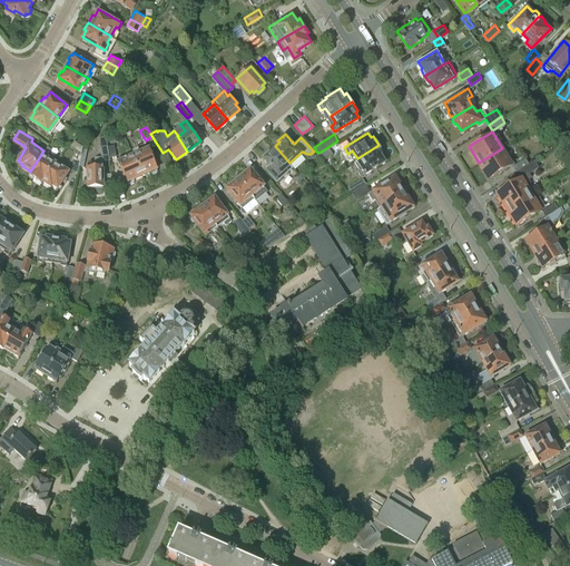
[(101,155),(95,155),(95,157),(95,159),(88,159),(88,163),(87,165),(88,186),(96,186),(97,187),(98,188),(99,189),(101,189),(102,188),(102,187),(104,186),(104,165),(104,159),(110,158),(110,155),(108,144),(106,135),(100,137),(100,145),(101,155)]
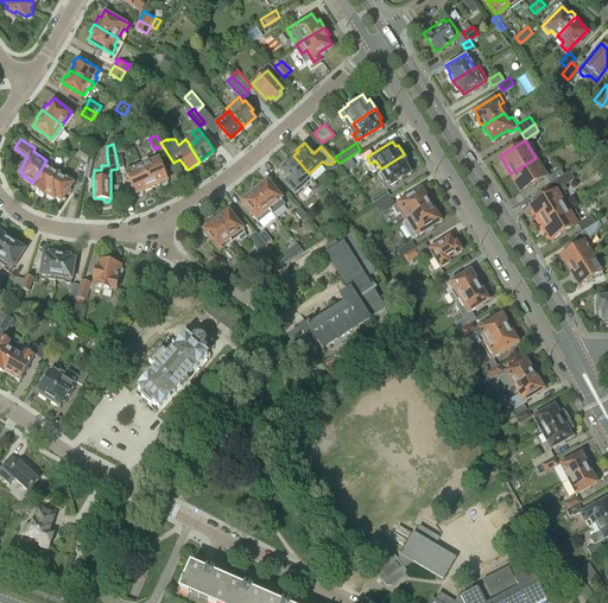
[(80,157),(87,162),(87,163),(89,154),(80,147),(75,153),(80,157)]
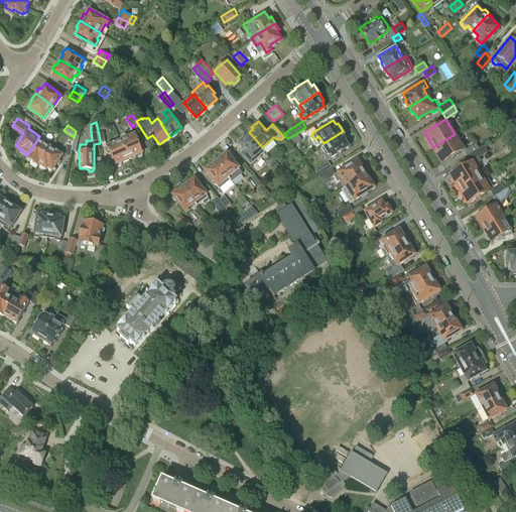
[(304,128),(290,137),(293,142),(307,133),(304,128)]
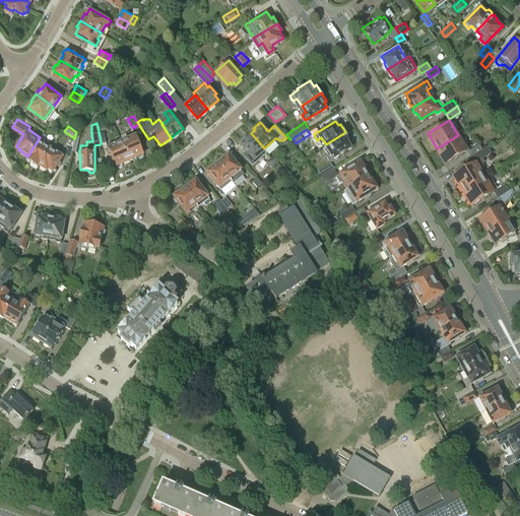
[(128,154),(130,157),(138,154),(139,155),(140,156),(141,156),(142,155),(143,154),(143,152),(140,146),(141,146),(135,131),(121,137),(128,154)]
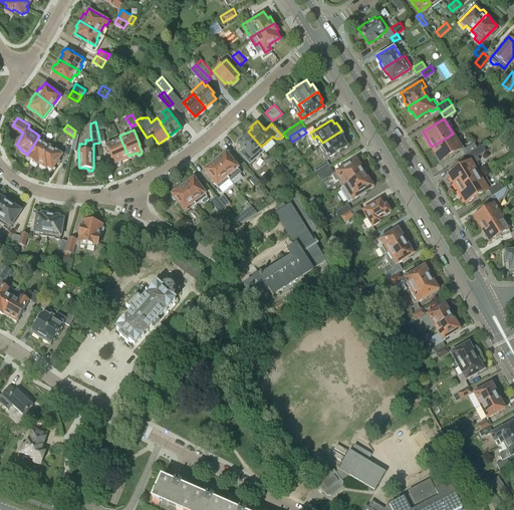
[(341,131),(322,143),(326,150),(322,152),(325,158),(347,144),(344,140),(346,139),(341,131)]
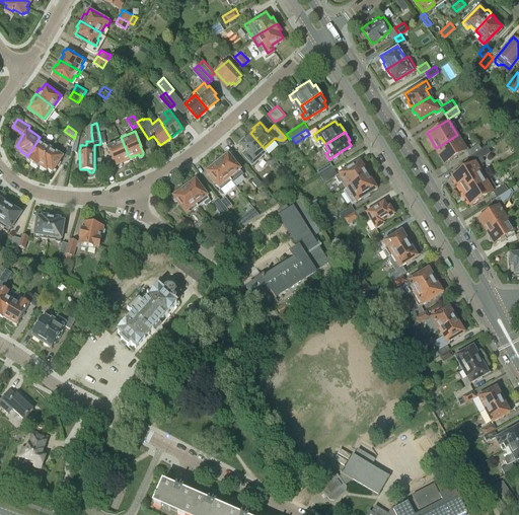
[(253,157),(264,148),(250,133),(246,137),(244,135),(239,140),(241,142),(240,142),(253,157)]
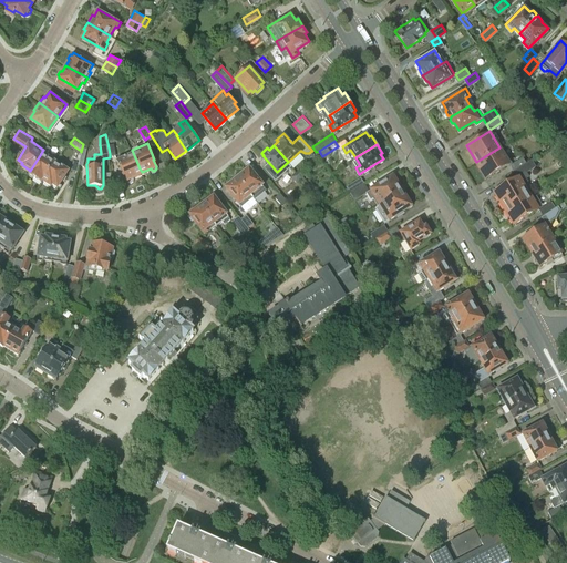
[(509,162),(500,147),(476,162),(486,176),(509,162)]
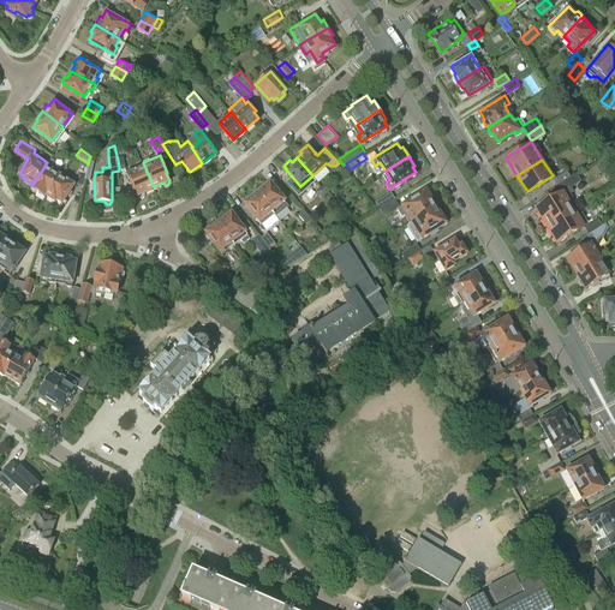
[(154,186),(151,183),(143,162),(126,169),(135,187),(136,187),(138,193),(139,196),(142,196),(144,195),(144,192),(144,191),(154,186)]
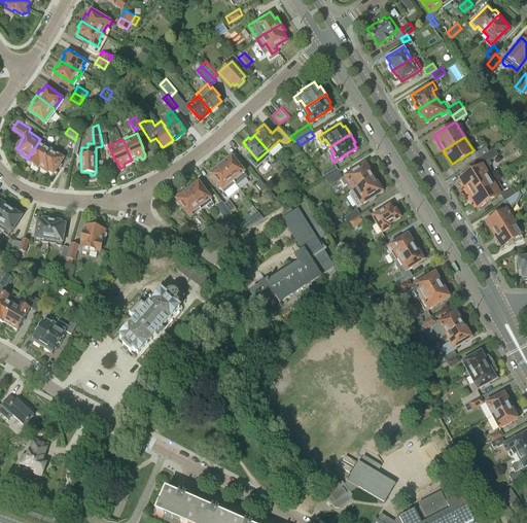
[(51,148),(39,141),(28,159),(27,158),(26,160),(39,168),(40,166),(40,167),(51,148)]
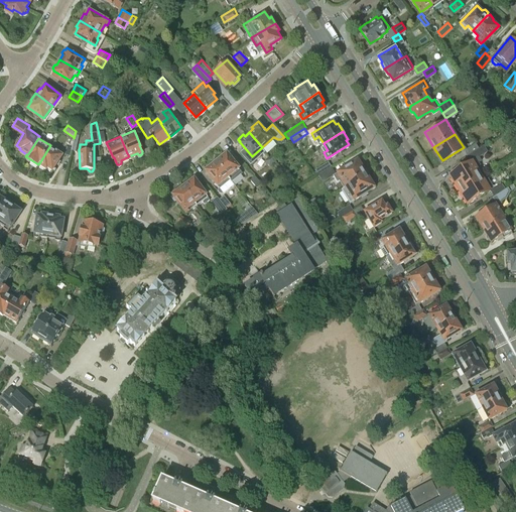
[(476,141),(465,148),(468,153),(479,146),(476,141)]
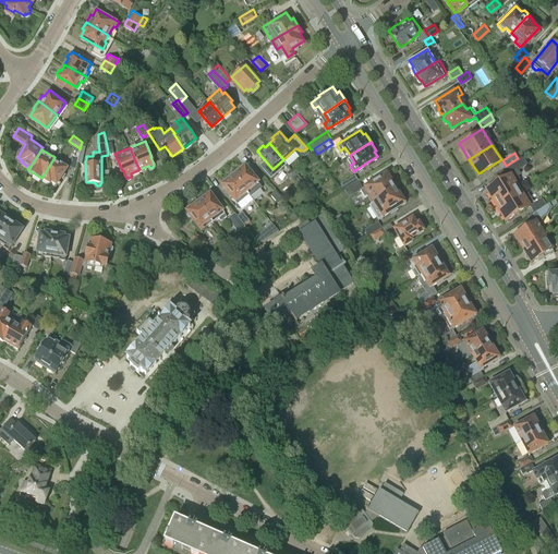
[(68,166),(55,157),(43,177),(50,181),(51,179),(57,182),(68,166)]
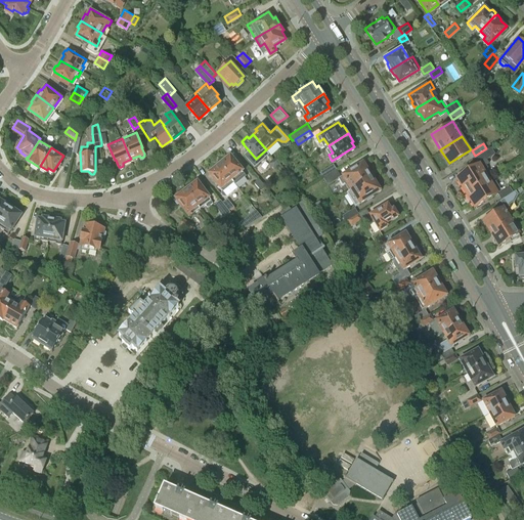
[(230,154),(225,158),(223,157),(218,161),(235,182),(246,173),(230,154)]
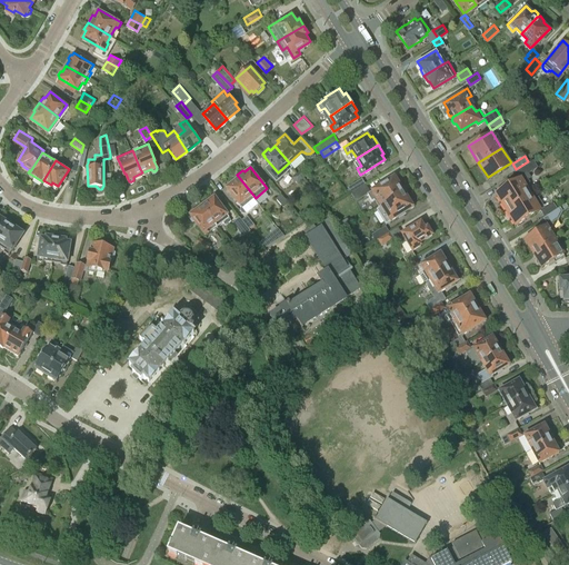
[(297,171),(302,177),(307,172),(301,167),(297,171)]
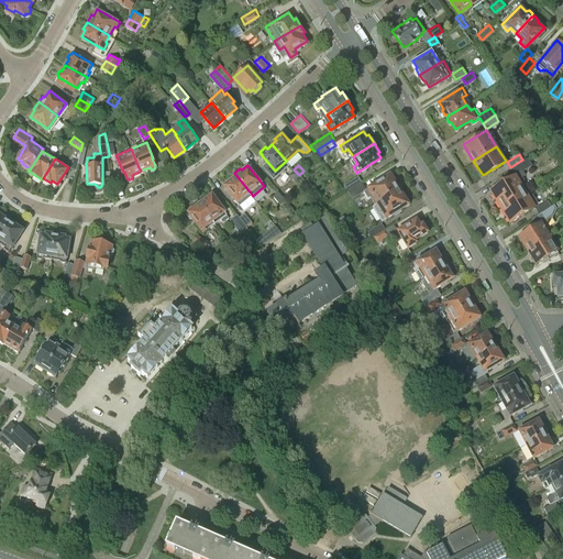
[(299,175),(294,170),(289,173),(295,178),(299,175)]
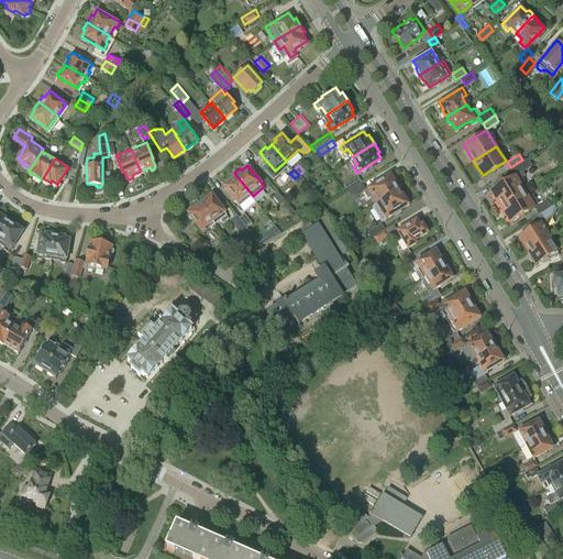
[(352,196),(364,189),(368,196),(373,194),(377,203),(400,188),(394,178),(394,176),(394,175),(393,174),(392,173),(390,172),(366,187),(362,181),(349,189),(352,196)]
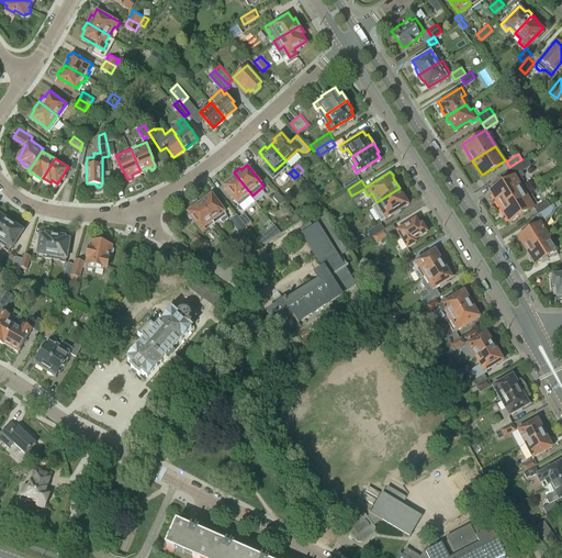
[(253,196),(234,173),(227,178),(228,179),(224,183),(238,202),(236,204),(239,208),(243,209),(255,199),(253,196)]
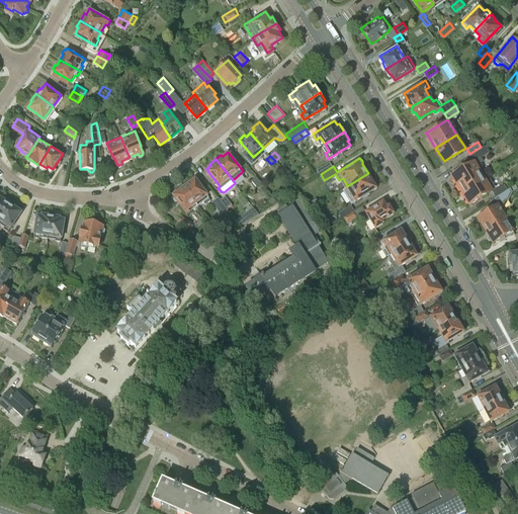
[(321,174),(333,166),(330,160),(317,168),(321,174)]
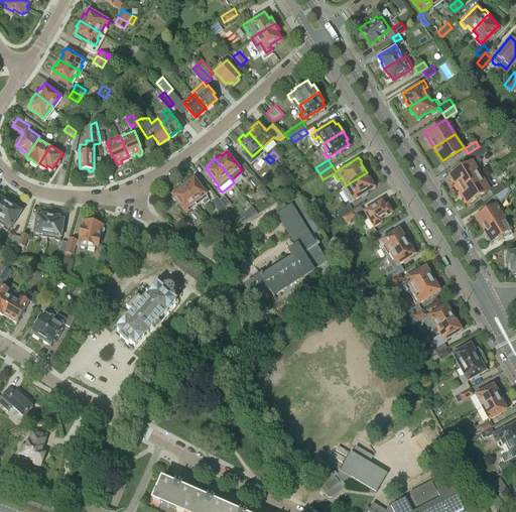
[(450,173),(460,189),(481,175),(472,160),(450,173)]
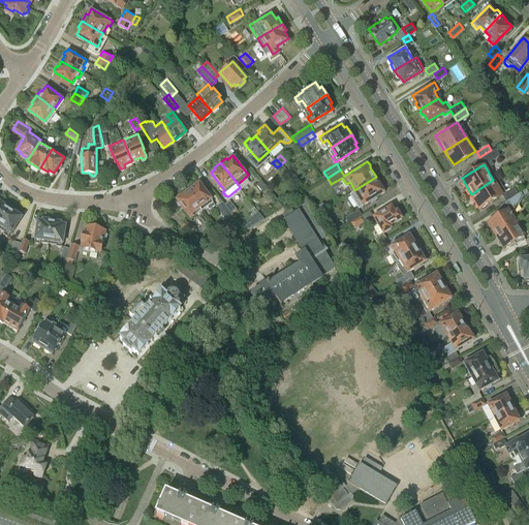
[(376,177),(354,190),(359,196),(354,198),(359,206),(383,190),(384,188),(383,187),(382,185),(380,184),(376,177)]
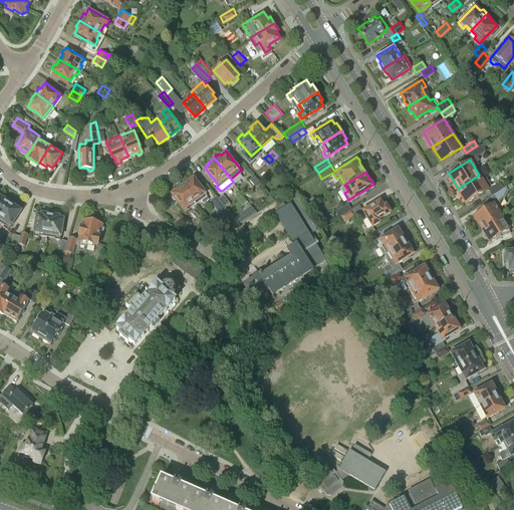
[(256,184),(261,181),(254,173),(250,177),(256,184)]
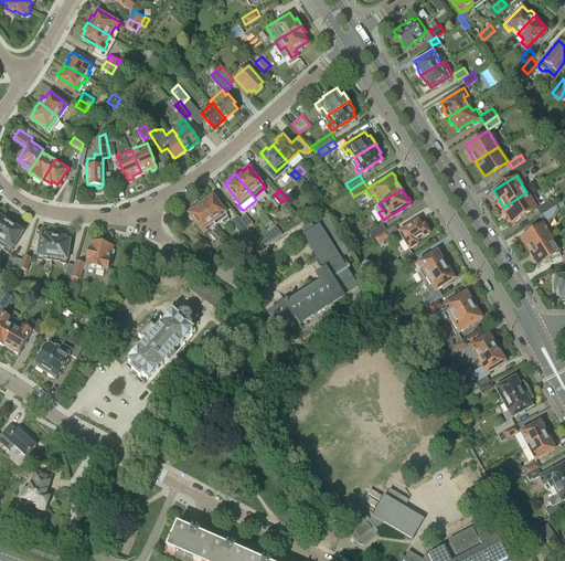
[(536,207),(526,192),(503,208),(512,222),(536,207)]
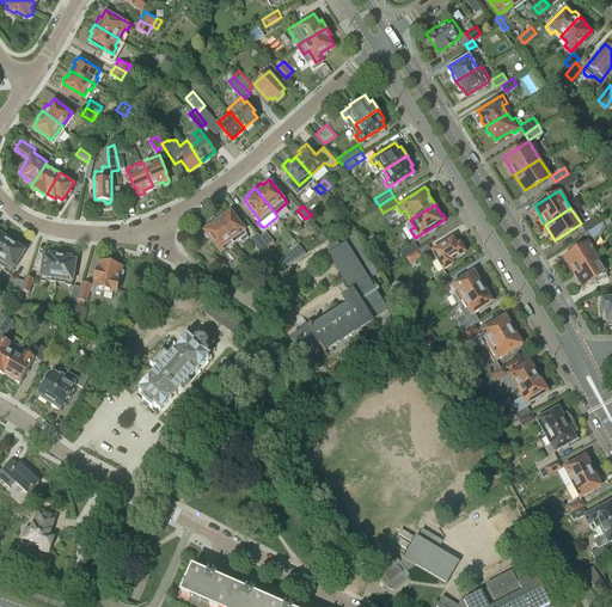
[(231,209),(225,214),(224,212),(215,218),(231,238),(232,238),(238,233),(243,239),(249,234),(231,209)]
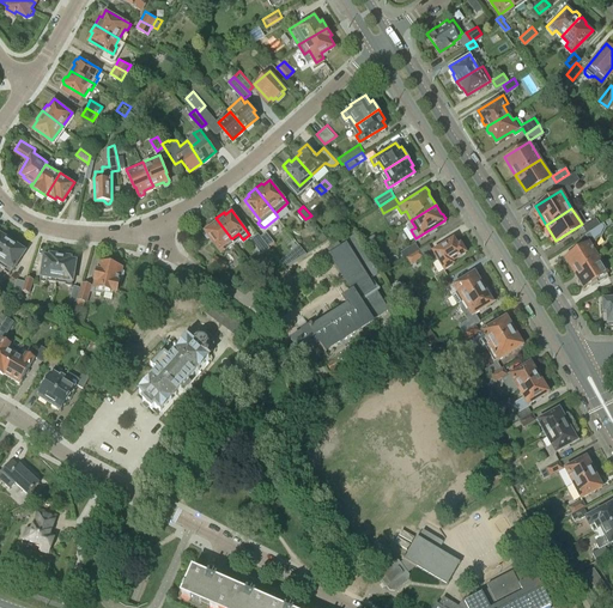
[(596,217),(583,224),(587,230),(600,222),(596,217)]
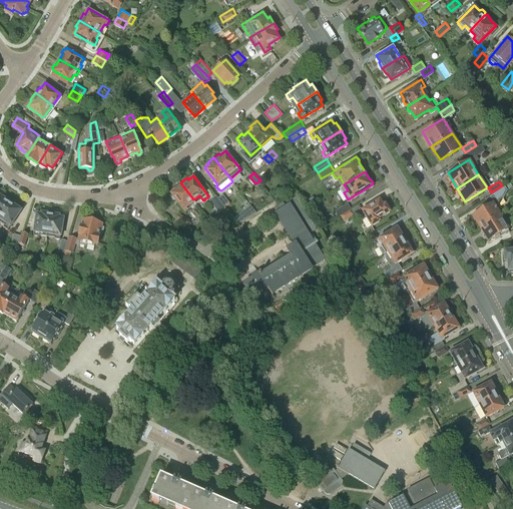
[(193,199),(180,182),(175,186),(176,188),(171,191),(171,192),(170,193),(173,197),(174,196),(184,209),(195,201),(194,199),(193,199)]
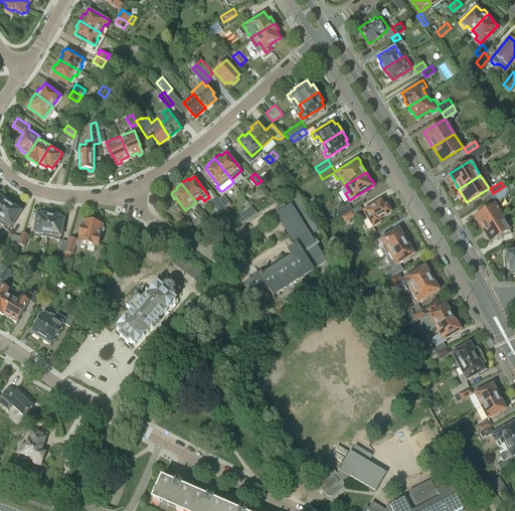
[(484,228),(503,216),(496,205),(499,200),(498,199),(503,195),(505,196),(509,189),(507,185),(500,190),(488,197),(491,202),(488,204),(489,206),(475,215),(484,228)]
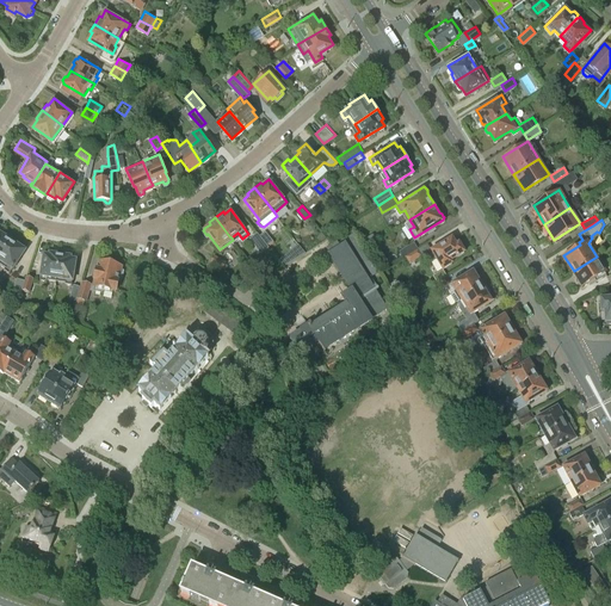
[(265,229),(259,233),(267,242),(273,239),(265,229)]
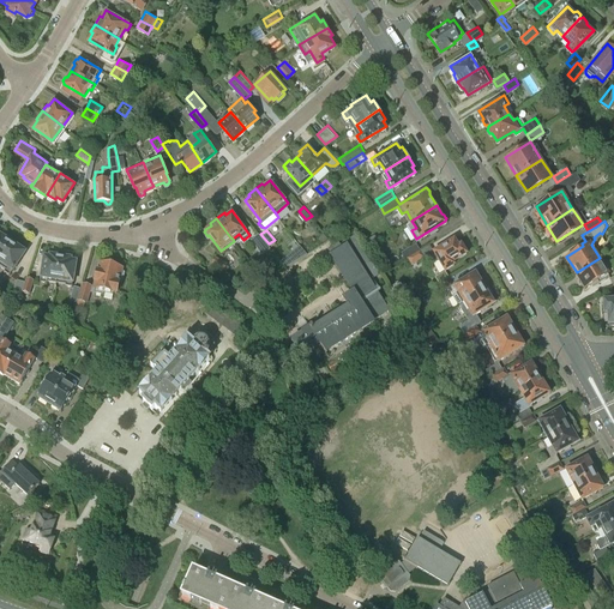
[(0,257),(12,239),(7,235),(5,236),(0,231),(0,257)]
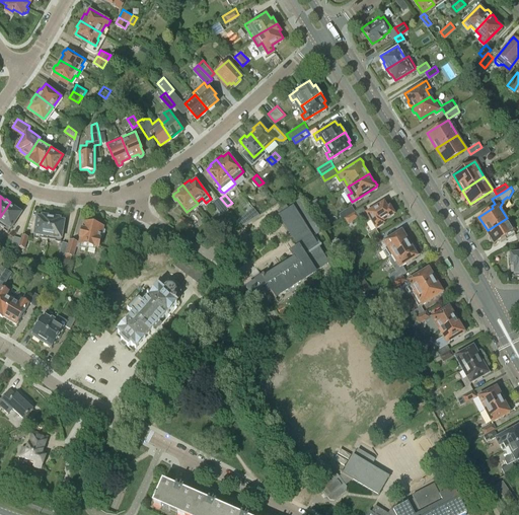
[(218,196),(212,201),(221,213),(228,208),(227,206),(220,198),(218,196)]
